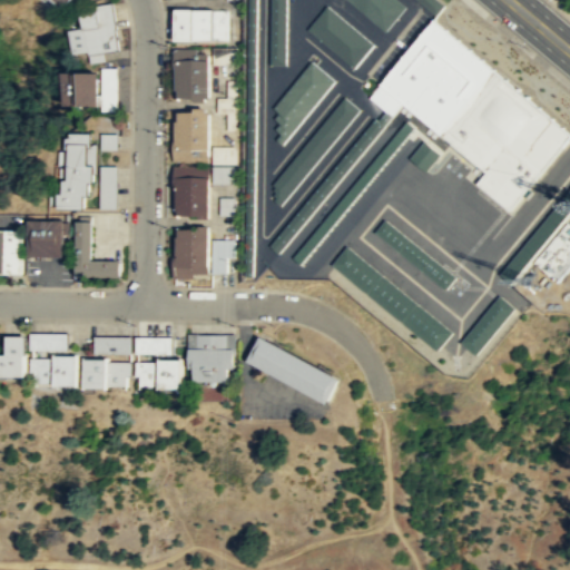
[(45,0),(64,13),(74,0),(45,0)]
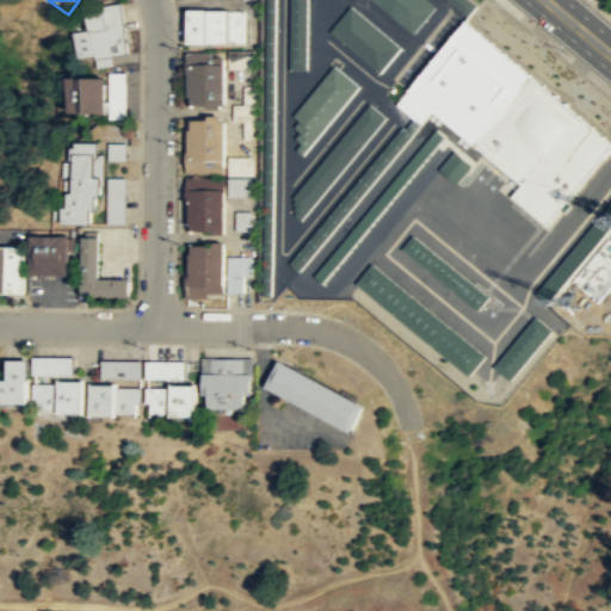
[(371,0),(413,34),(434,7),(425,0),(371,0)]
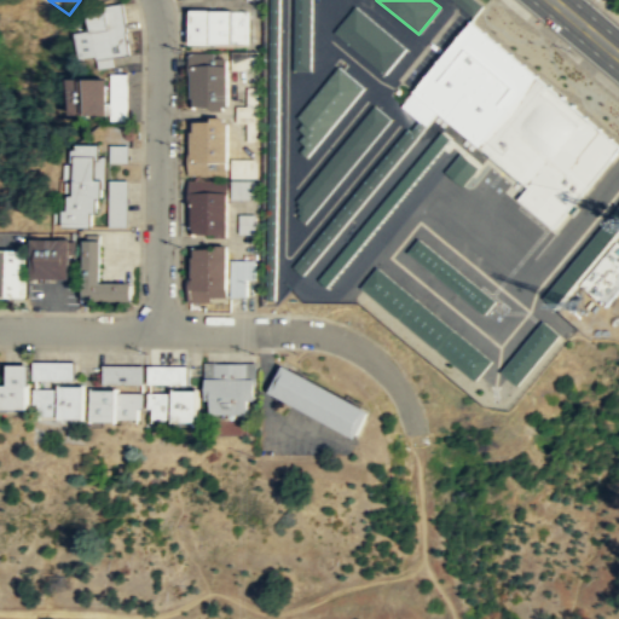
[(452,0),(473,17),(482,5),(482,4),(478,0),(452,0)]
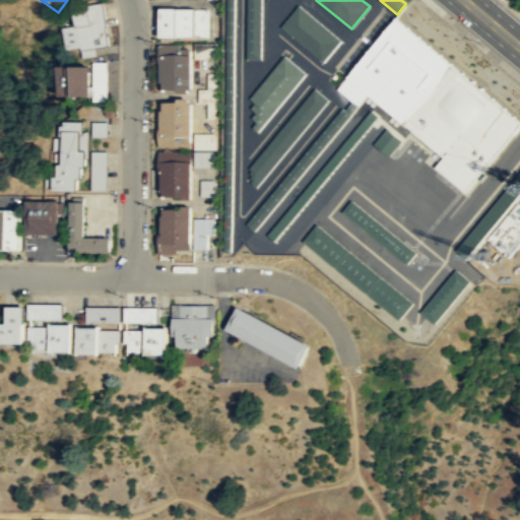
[(109,47),(104,3),(91,4),(92,9),(76,11),(78,26),(63,27),(65,50),(80,49),(81,58),(95,56),(94,48),(109,47)]
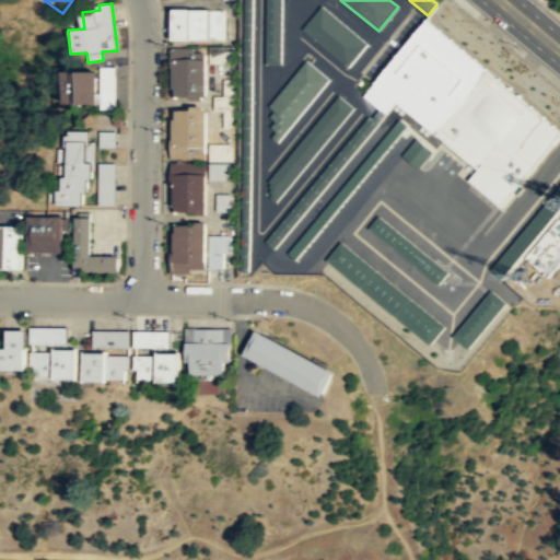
[(368,43),(348,67),(301,28),(321,6),(368,43)]
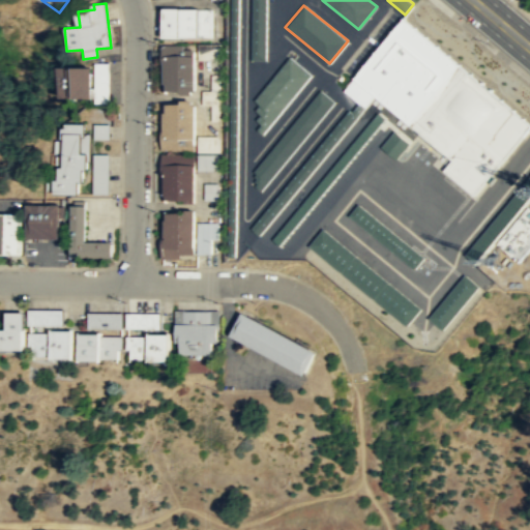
[(211,36),(212,8),(163,8),(163,37),(211,36)]
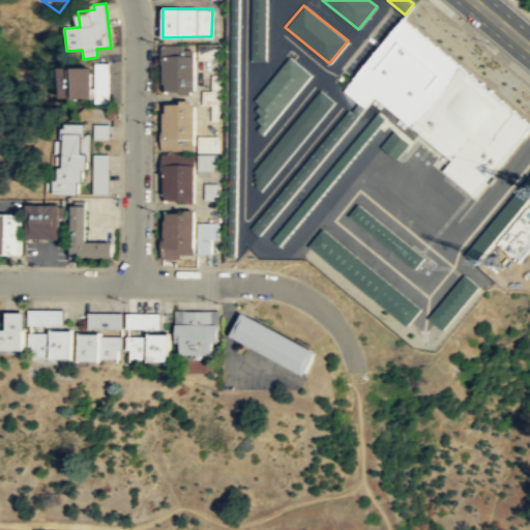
[(473,196),(529,126),(529,124),(401,18),(343,90),(357,102),(364,107),(374,95),(450,159),(442,170),(473,196)]
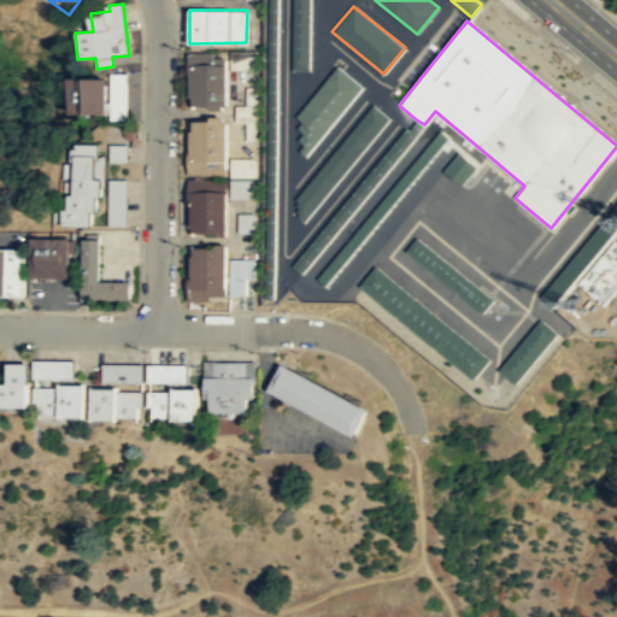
[(253,51),(229,51),(229,70),(254,70),(253,51)]
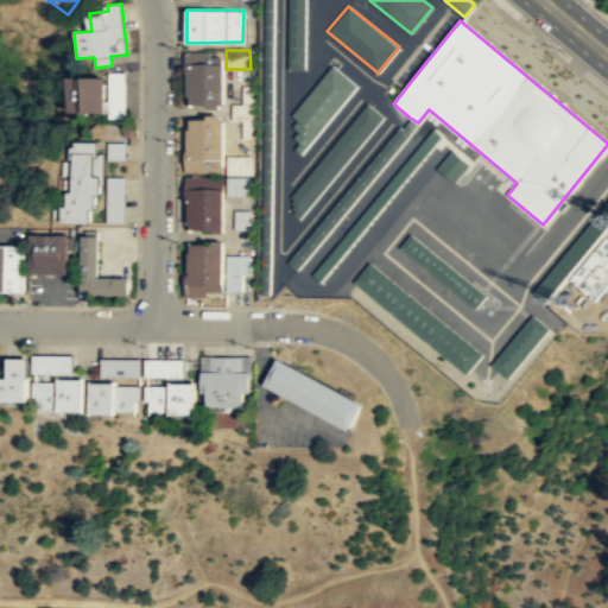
[(358,86),(331,64),(290,114),(296,119),(291,126),(297,131),(292,137),(298,141),(293,147),(301,153),(358,86)]
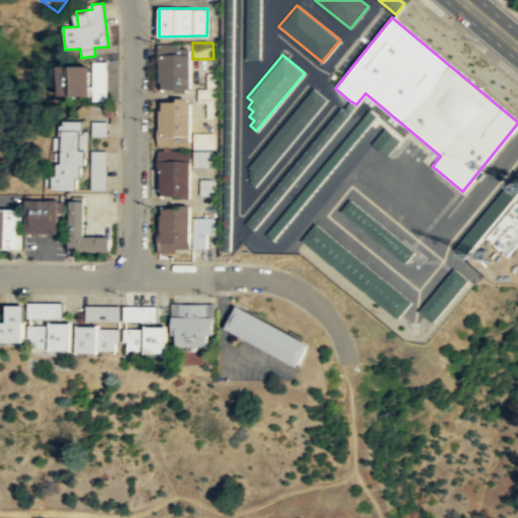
[(107,62),(93,62),(92,101),(107,101),(107,62)]
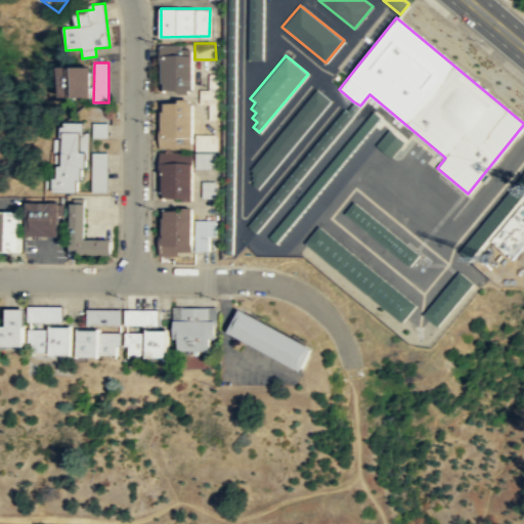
[(88,66),(89,78),(88,79),(88,96),(53,96),(53,66),(88,66)]
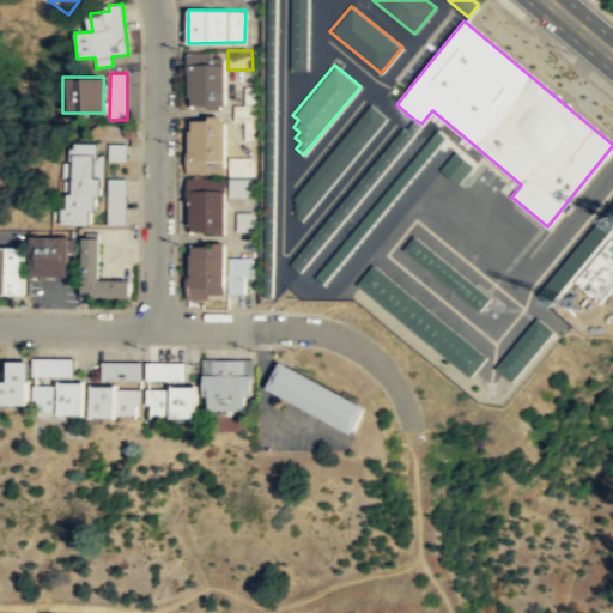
[(387,117),(302,220),(293,214),(297,211),(293,208),(296,205),(292,204),(296,200),(292,198),(370,104),(387,117)]
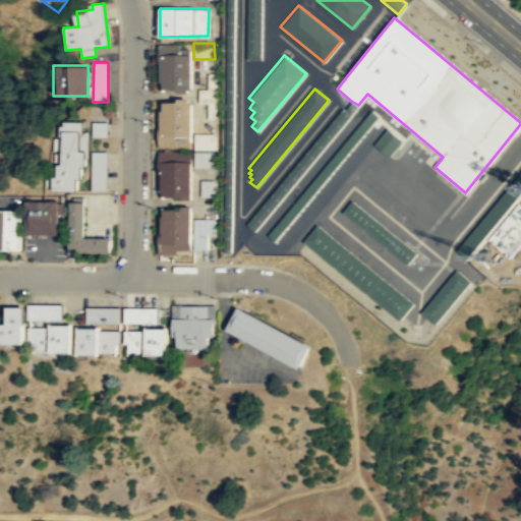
[(161,150),(160,150),(160,171),(164,171),(163,197),(193,198),(193,168),(215,168),(215,134),(193,133),(193,102),(162,101),(161,150)]
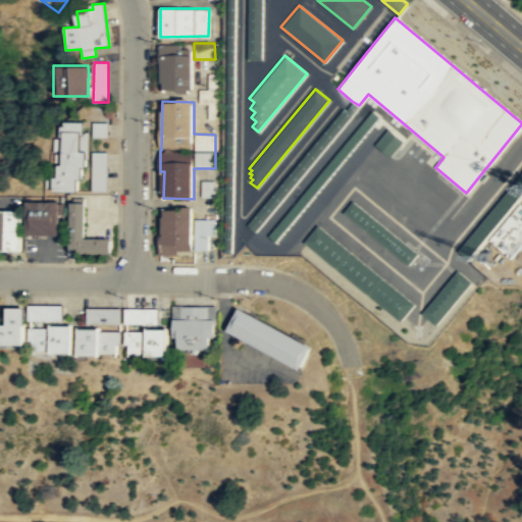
[(255,231),(246,224),(343,108),(345,109),(352,101),(359,105),(358,106),(337,133),(255,231)]
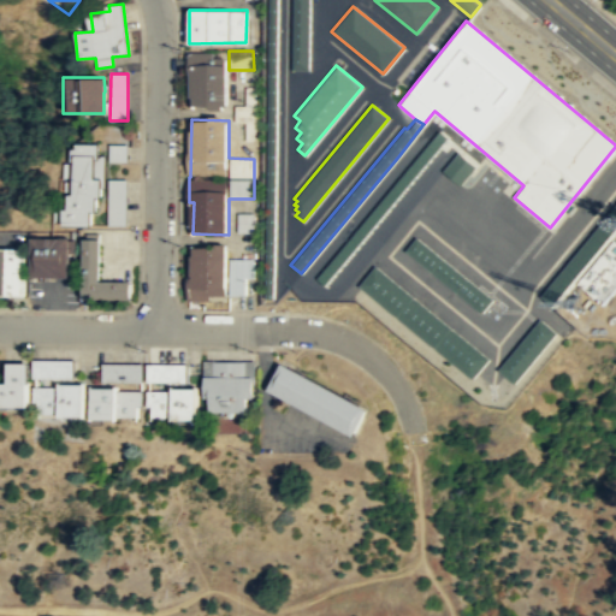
[(88,225),(89,211),(94,211),(94,196),(99,196),(99,187),(102,187),(102,154),(95,154),(95,143),(71,143),(71,148),(66,147),(66,163),(60,163),(60,179),(63,179),(63,191),(71,191),(71,194),(65,194),(66,208),(60,208),(60,211),(52,211),(52,221),(61,221),(61,225),(88,225)]
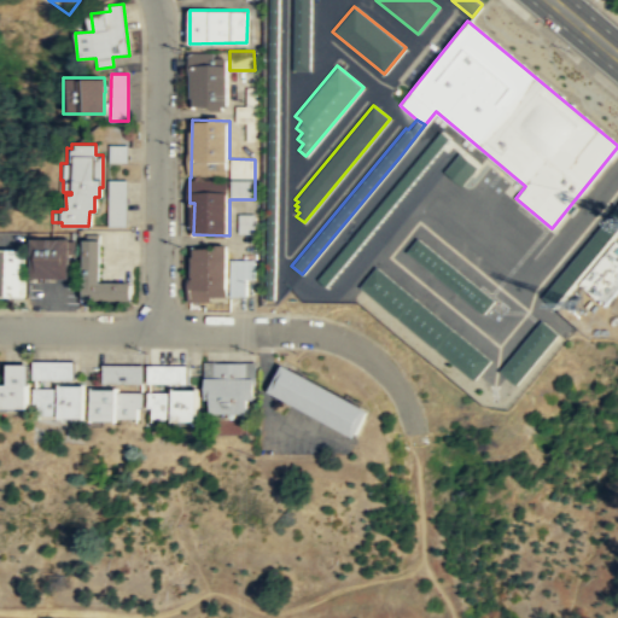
[(128,145),(109,145),(109,163),(129,162),(128,145)]
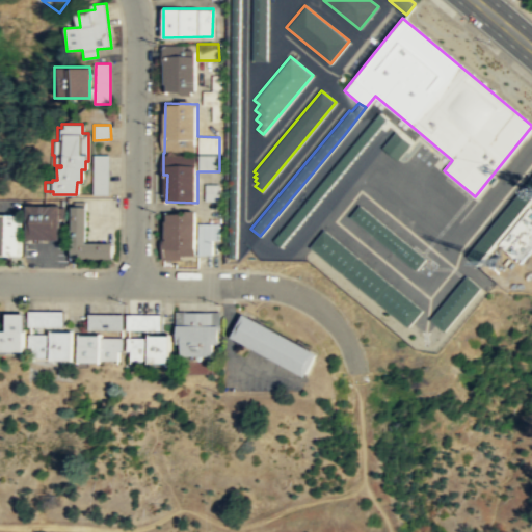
[(397,160),(410,143),(403,136),(395,130),(381,147),(397,160)]
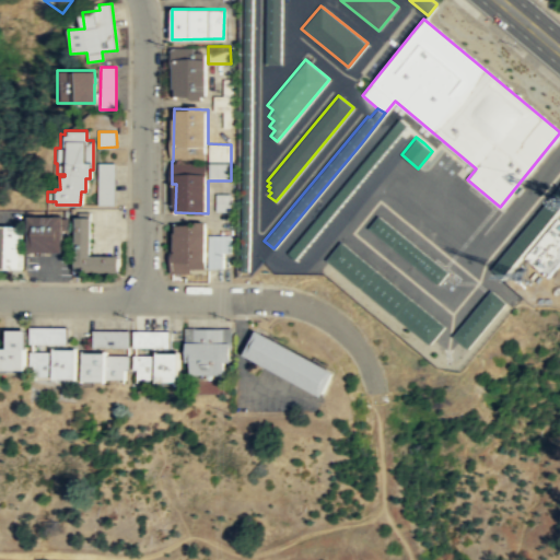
[(116,205),(116,163),(97,163),(97,205),(116,205)]
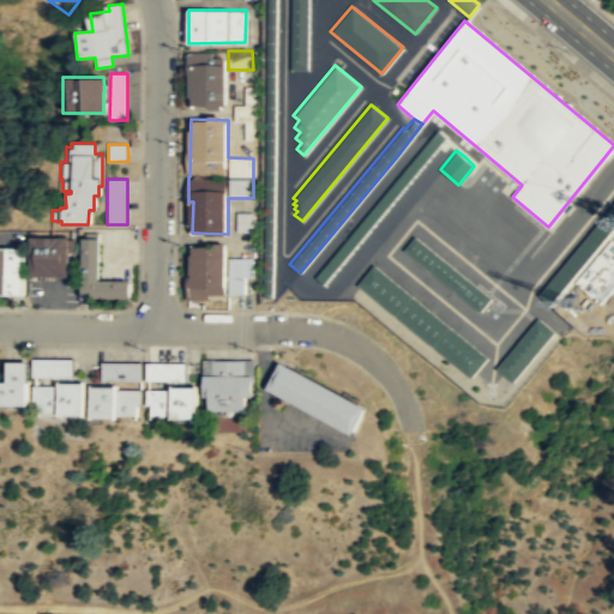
[(549,305),(613,226),(613,199),(537,293),(549,305)]
